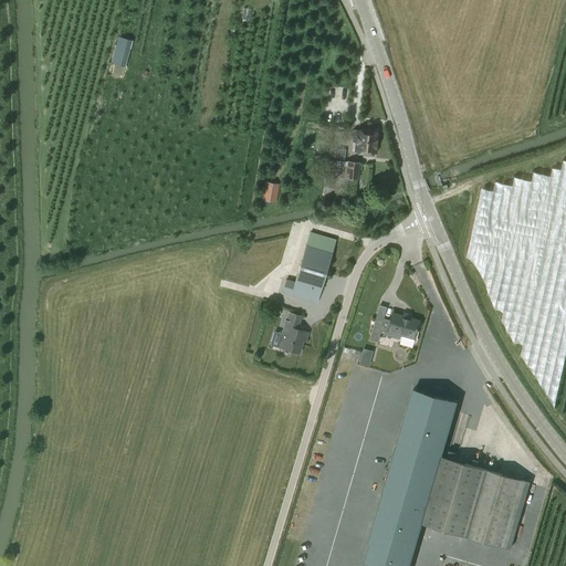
[(126,65),(133,39),(118,35),(112,62),(126,65)]
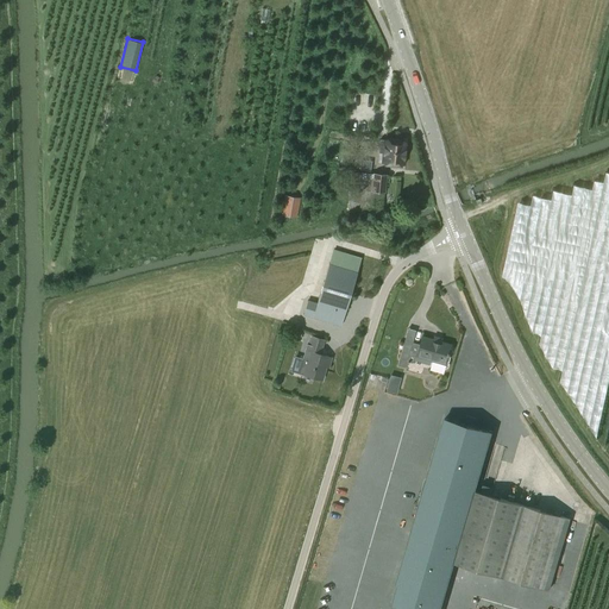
[(380,140),(378,152),(378,162),(402,164),(405,142),(385,139),(385,140),(380,140)]
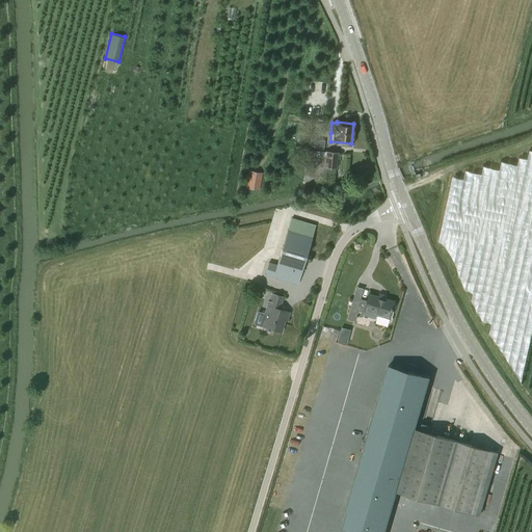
[(315,149),(323,150),(324,141),(316,140),(315,149)]
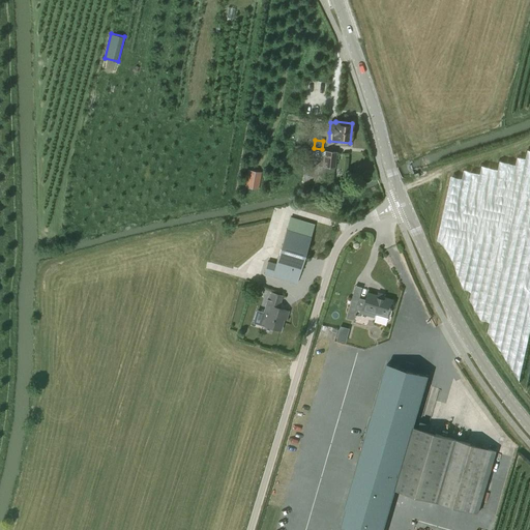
[(335,152),(325,151),(305,149),(301,187),(332,190),(335,152)]
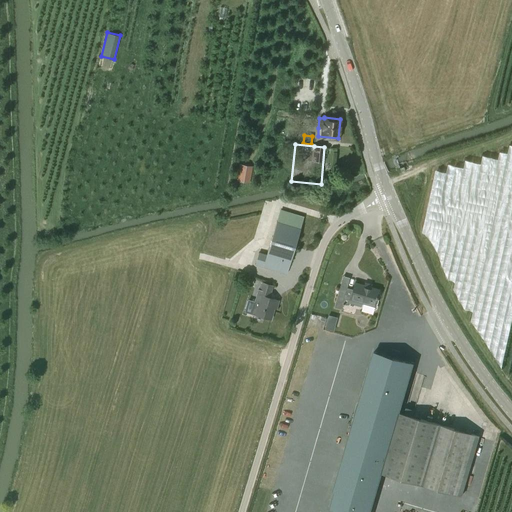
[(249,184),(252,166),(240,164),(237,182),(249,184)]
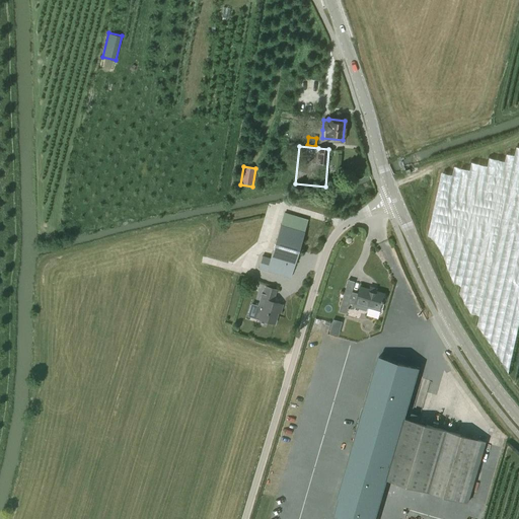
[(290,278),(304,232),(280,225),(270,258),(263,256),(258,268),(290,278)]
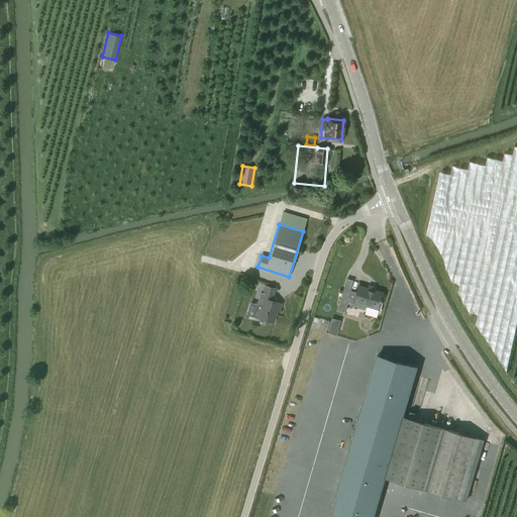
[(279,311),(281,303),(272,300),(275,289),(265,286),(262,298),(264,299),(257,318),(273,322),(277,311),(279,311)]
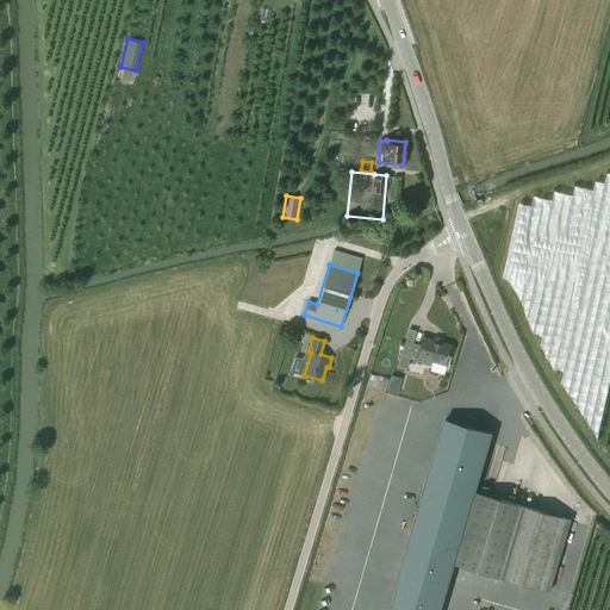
[(434,361),(433,363),(433,365),(434,366),(435,368),(436,369),(437,371),(439,371),(440,371),(441,372),(442,372),(444,371),(447,369),(449,368),(450,365),(449,362),(447,362),(448,355),(449,355),(449,354),(450,354),(452,353),(453,353),(453,352),(454,350),(454,349),(454,348),(453,347),(453,346),(452,346),(423,337),(421,344),(414,342),(412,346),(404,343),(398,365),(408,368),(409,361),(416,363),(417,356),(434,361)]
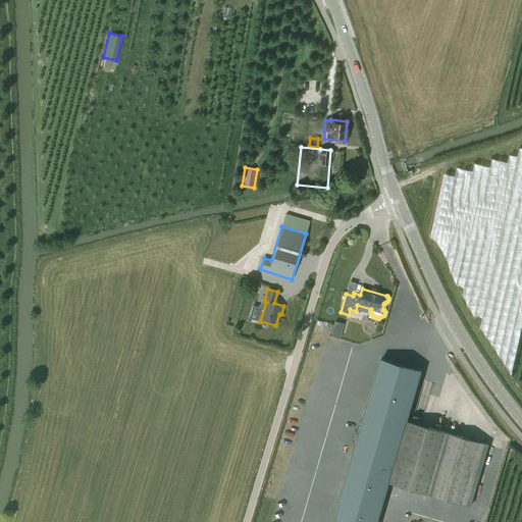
[(341,336),(345,322),(335,320),(331,334),(341,336)]
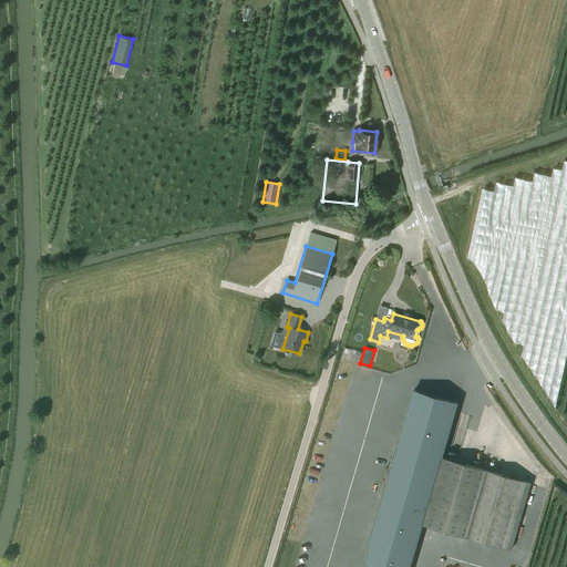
[(409,413),(399,444),(380,509),(485,539),(513,548),(532,482),(443,456),(449,437),(454,440),(462,415),(456,413),(460,402),(415,389),(415,391),(412,391),(404,394),(403,398),(402,398),(399,410),(409,413)]
